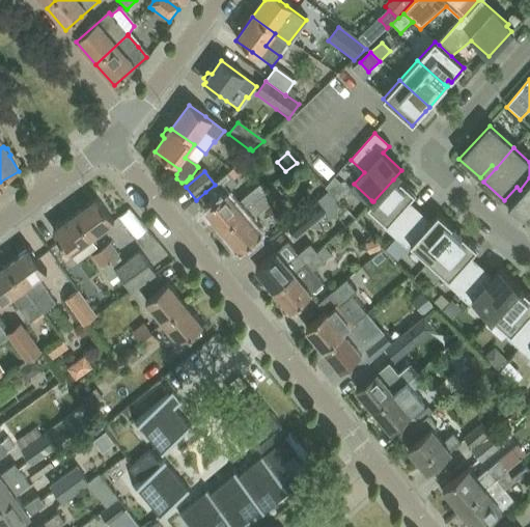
[(204,211),(222,231),(231,224),(243,214),(254,204),(261,198),(266,195),(258,187),(247,196),(247,195),(235,204),(225,193),(235,185),(227,174),(215,185),(205,192),(214,202),(204,211)]
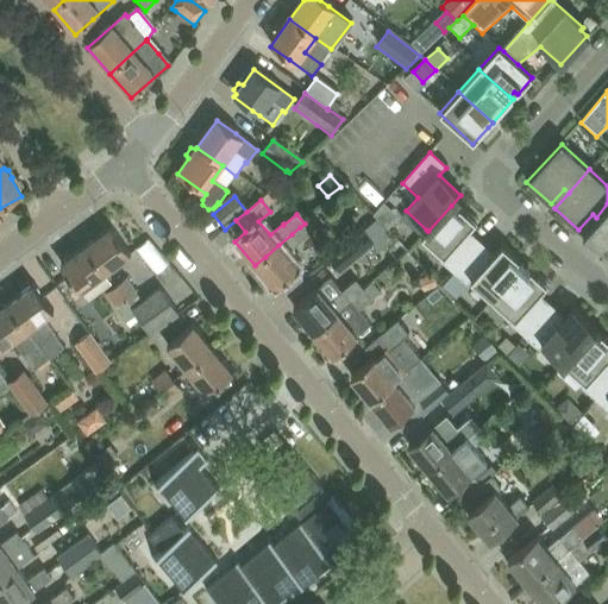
[(607,203),(596,218),(583,233),(607,255),(607,252),(607,203)]
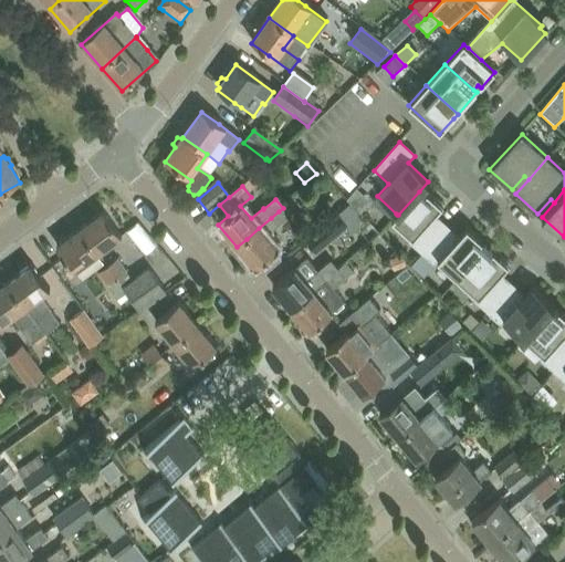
[(421,256),(446,227),(445,226),(435,216),(442,207),(427,194),(424,196),(419,191),(398,215),(397,215),(391,221),(411,240),(408,243),(419,253),(421,256)]
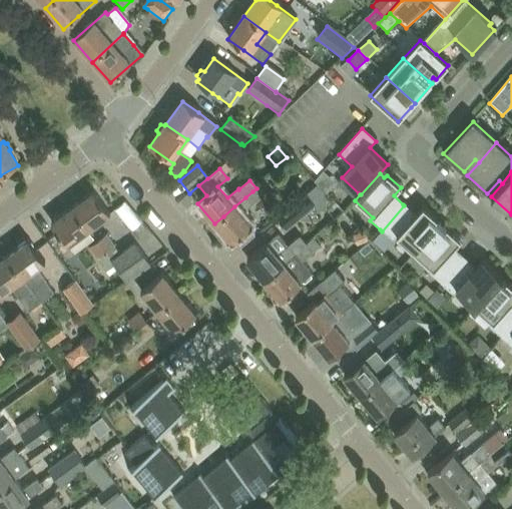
[(325,192),(336,197),(342,185),(330,179),(325,192)]
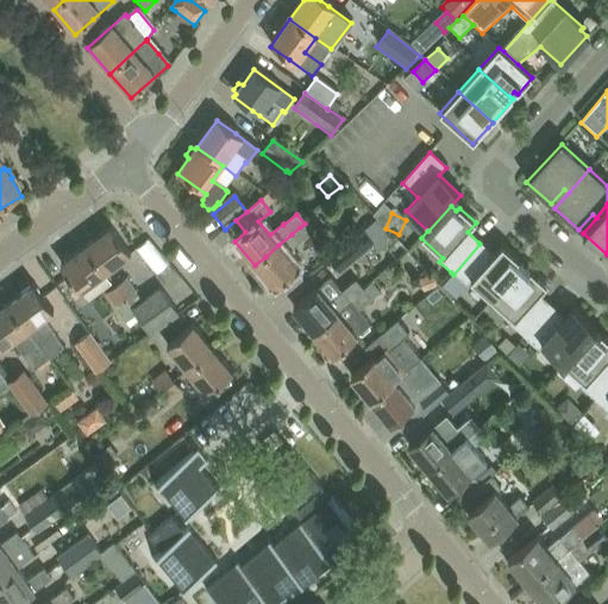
[(286,255),(323,224),(314,215),(305,224),(300,227),(292,234),(279,245),(265,257),(255,265),(275,289),(299,269),(286,255)]
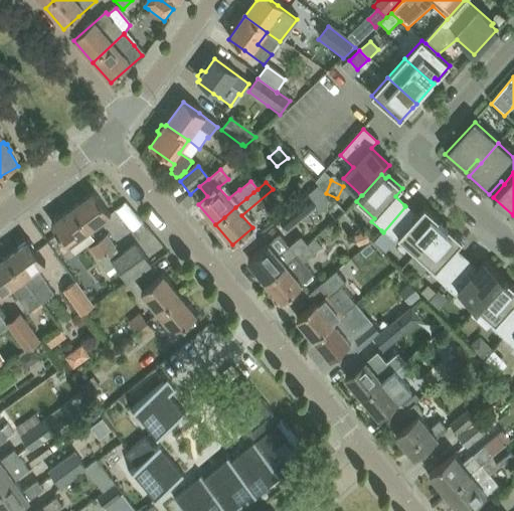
[(307,196),(278,220),(287,232),(314,208),(314,210),(326,211),(327,197),(319,188),(318,187),(307,196)]
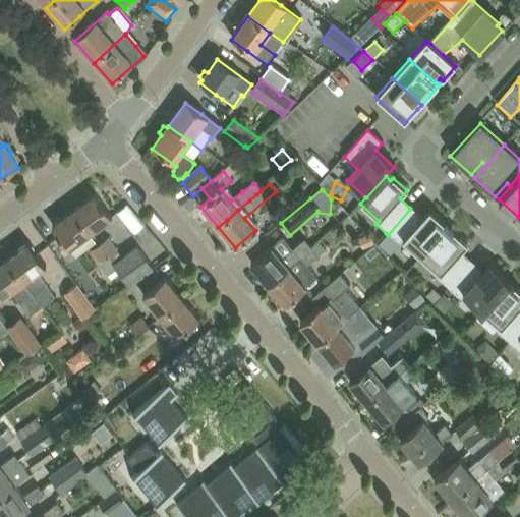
[(90,235),(95,231),(111,219),(95,196),(73,212),(90,235)]
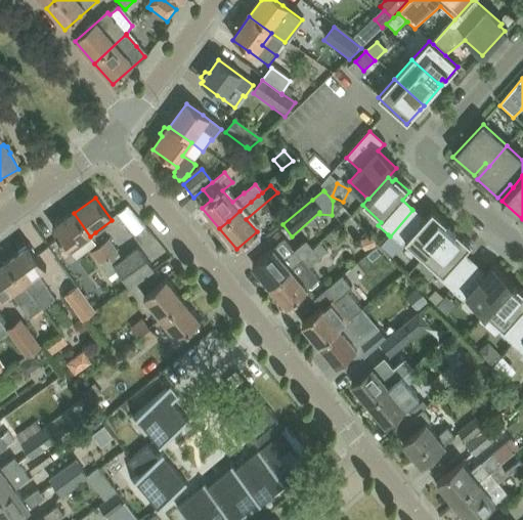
[(412,210),(390,236),(402,248),(405,244),(422,259),(424,260),(449,231),(447,230),(444,227),(446,224),(432,212),(425,220),(412,210)]
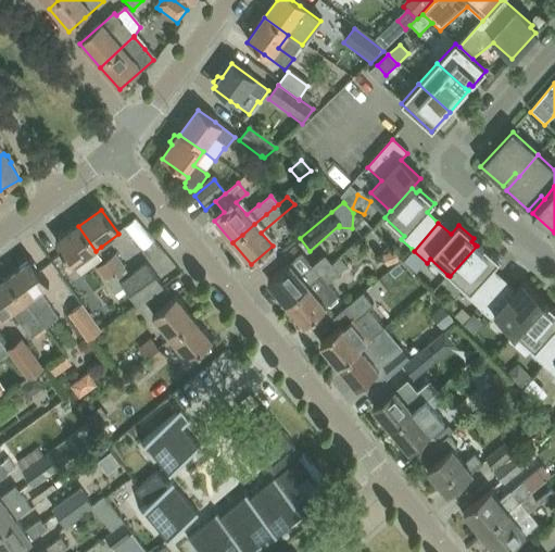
[(96,251),(78,226),(54,243),(73,268),(96,251)]
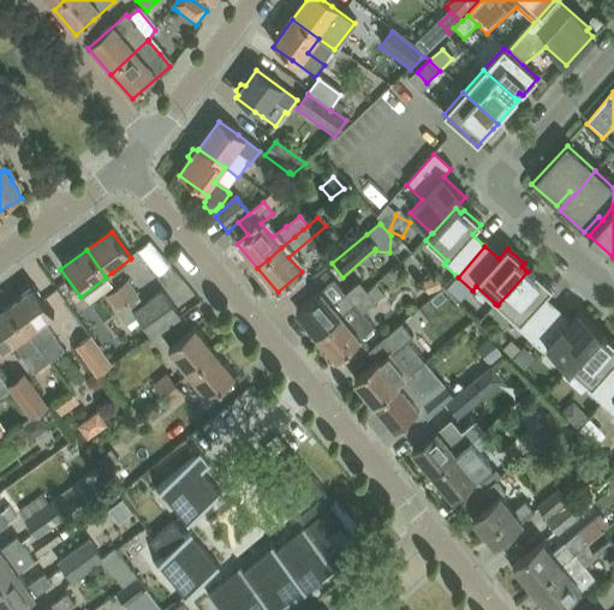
[(159,250),(144,259),(164,286),(177,276),(159,250)]
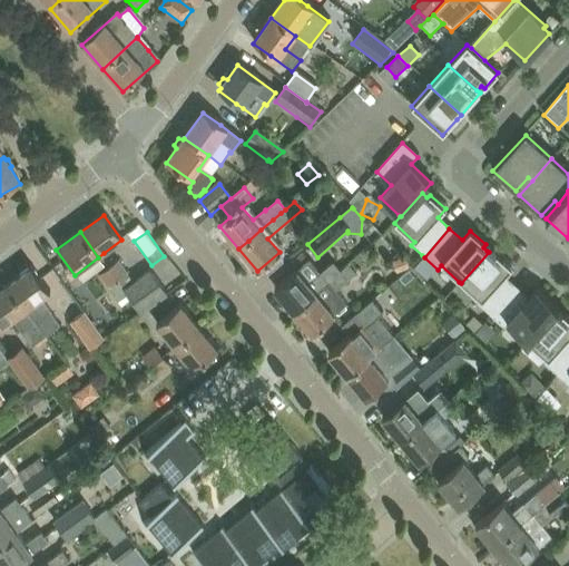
[(489,252),(461,283),(480,301),(477,305),(489,315),(490,316),(516,289),(514,286),(503,277),(511,269),(496,254),(493,257),(489,252)]
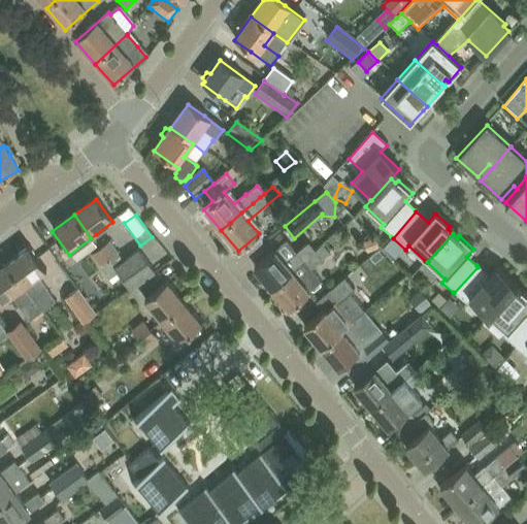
[(372,240),(364,243),(367,254),(381,250),(372,240)]
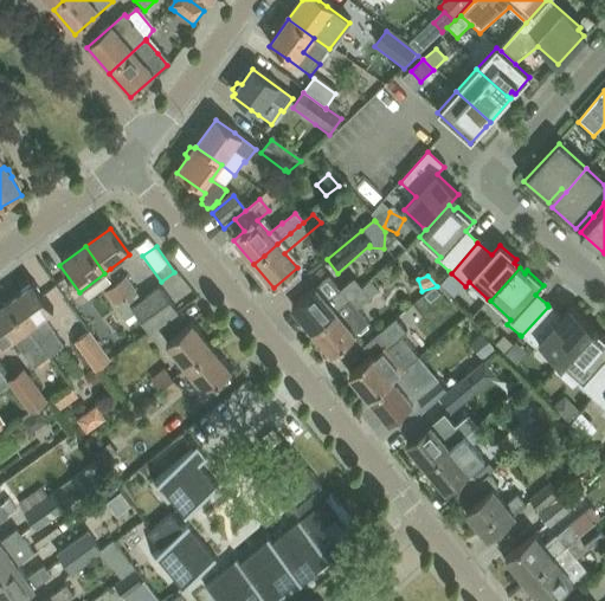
[(142,302),(135,292),(126,278),(115,286),(124,299),(135,314),(134,314),(148,334),(177,314),(160,289),(142,302)]
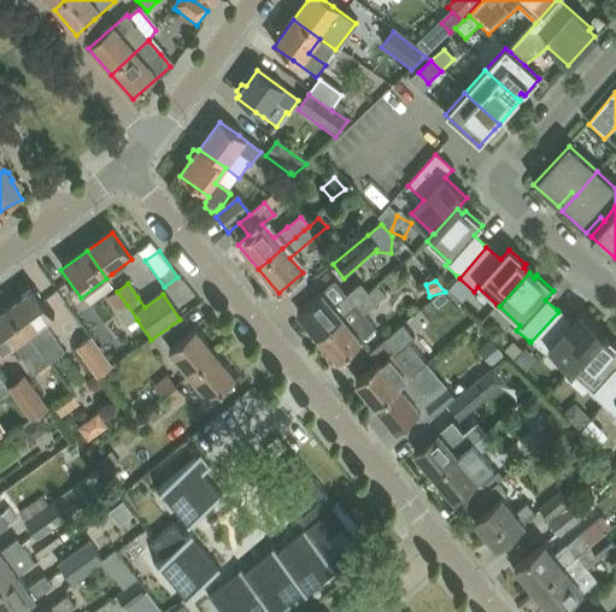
[(297,315),(317,339),(376,289),(375,288),(365,295),(359,287),(334,309),(321,294),(297,315)]
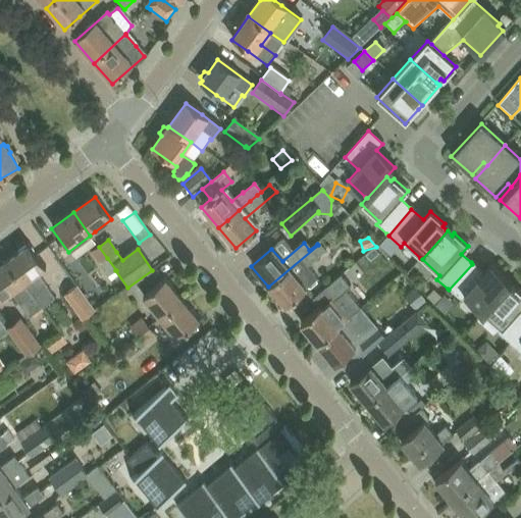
[(324,254),(318,245),(268,287),(284,307),(306,290),(305,289),(306,288),(310,291),(316,285),(316,280),(306,267),(317,259),(324,254)]
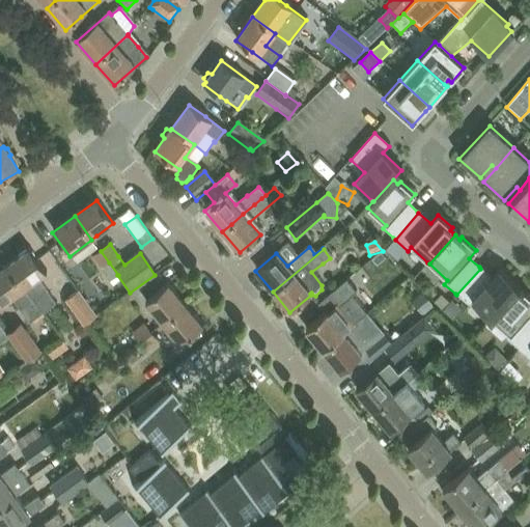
[(37,280),(47,274),(29,250),(6,267),(24,290),(32,301),(37,307),(42,313),(54,304),(37,280)]
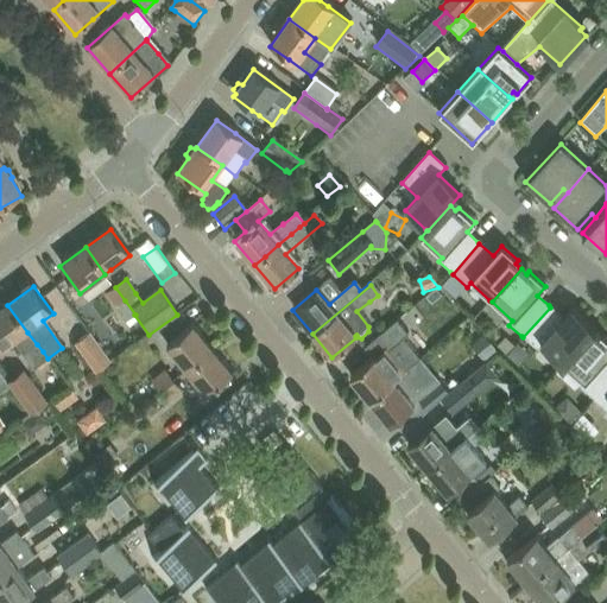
[(114,309),(125,322),(134,315),(136,315),(125,300),(115,287),(105,294),(114,309)]
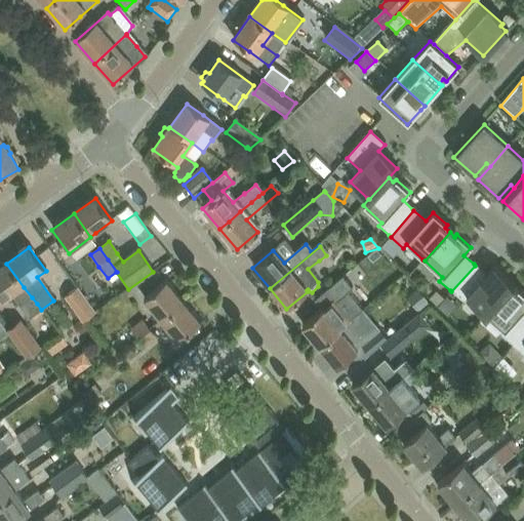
[(332,285),(341,296),(372,271),(370,270),(362,259),(332,285)]
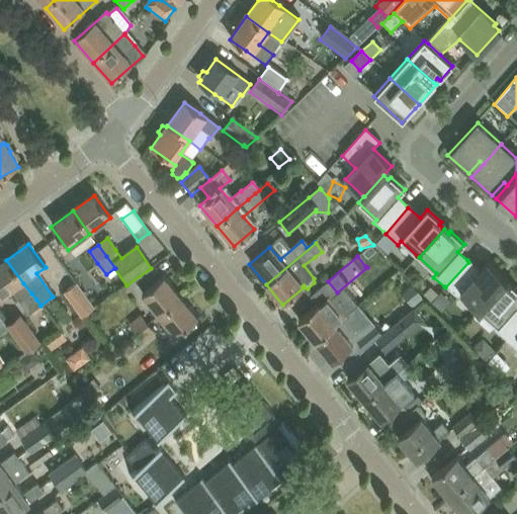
[(39,306),(40,306),(36,300),(31,293),(23,283),(6,260),(0,263),(0,295),(2,298),(11,292),(27,316),(30,314),(32,317),(42,310),(39,306)]
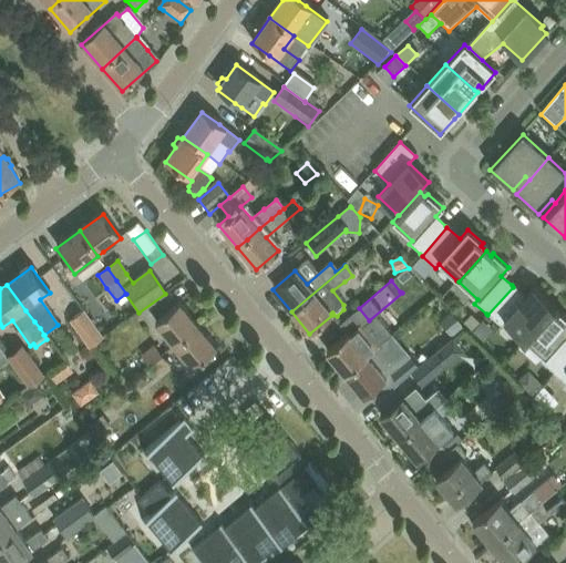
[(513,287),(487,315),(501,327),(504,323),(523,340),(524,340),(552,310),(554,307),(533,288),(525,297),(513,287)]
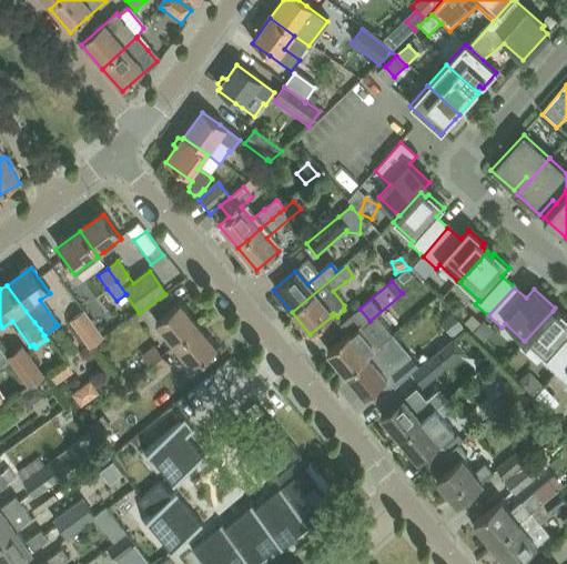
[(155,325),(174,348),(199,328),(179,305),(162,319),(155,325)]
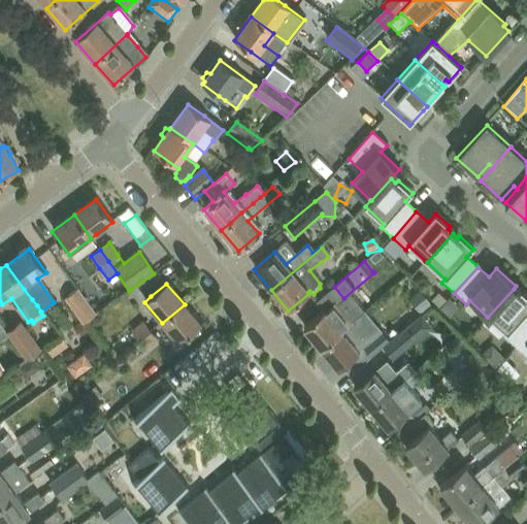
[(514,289),(488,317),(506,333),(503,337),(516,349),(526,335),(526,295),(521,290),(519,293),(514,289)]
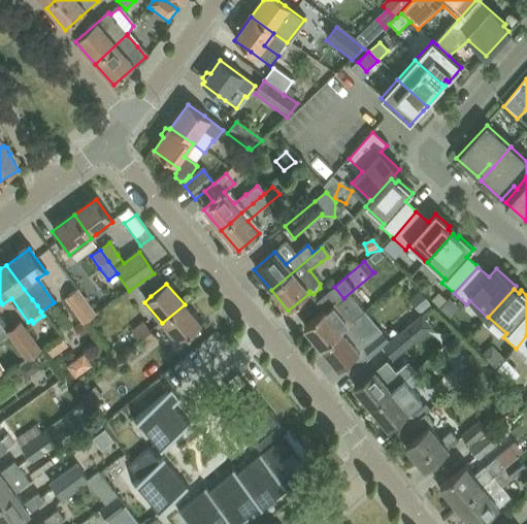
[(95,315),(78,292),(66,300),(84,324),(95,315)]
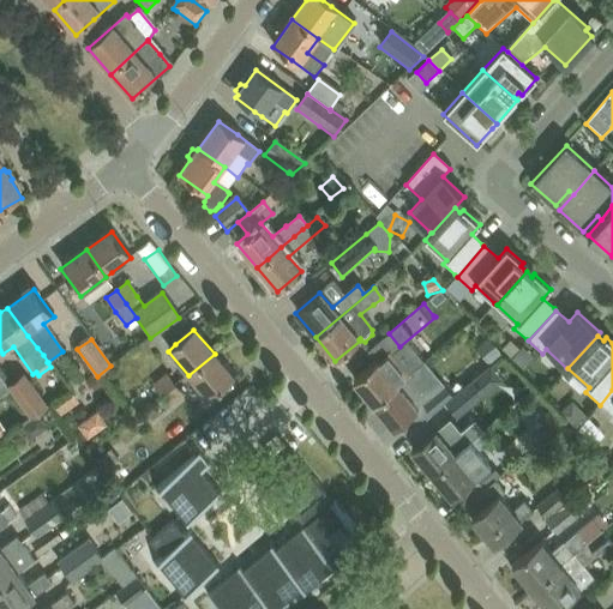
[(476,350),(488,365),(498,356),(486,342),(476,350)]
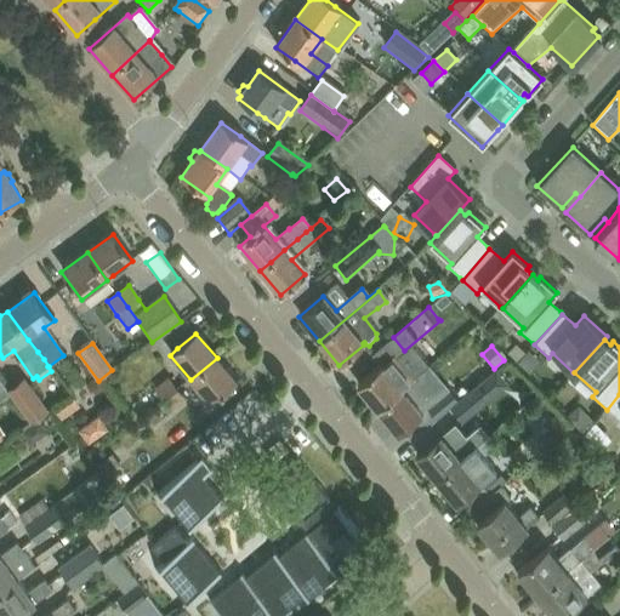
[(515,346),(506,355),(517,364),(525,355),(515,346)]
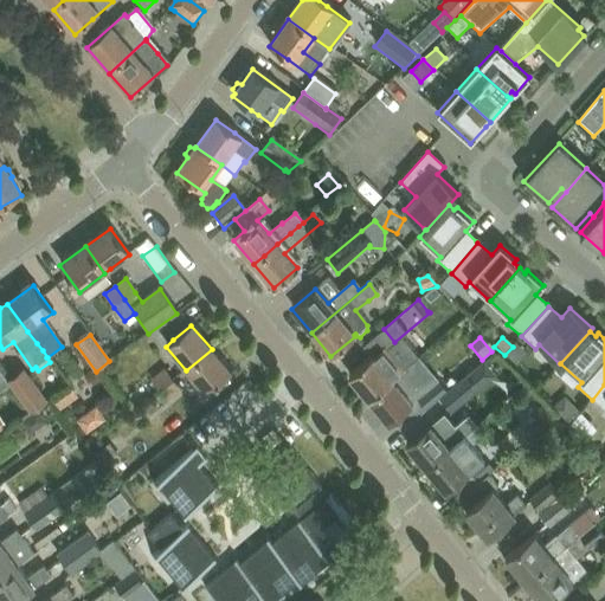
[(380,392),(405,370),(386,346),(367,362),(348,377),(368,401),(379,392),(380,392)]
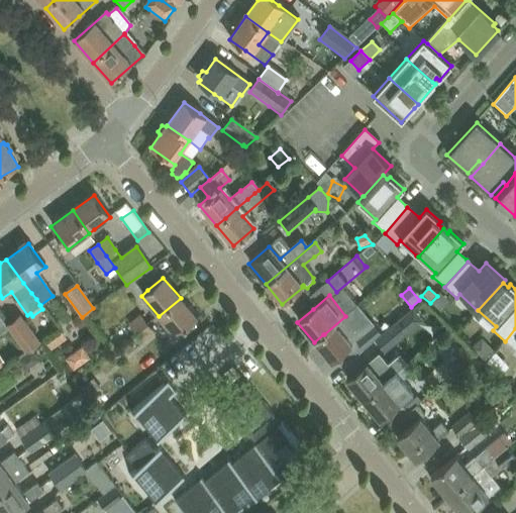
[(181,298),(159,316),(175,336),(182,332),(197,319),(181,298)]
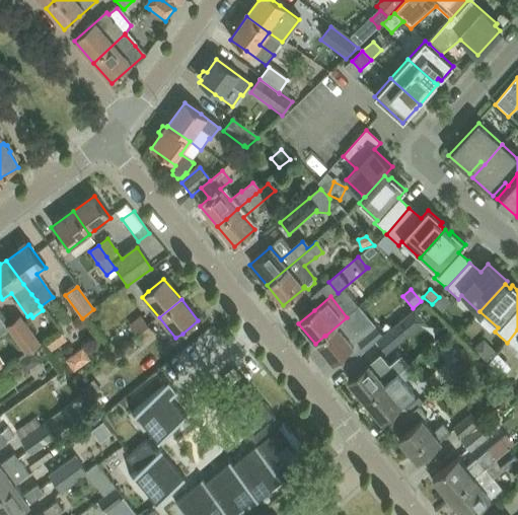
[(343,334),(364,315),(359,308),(347,317),(325,336),(315,344),(333,364),(354,347),(343,334)]
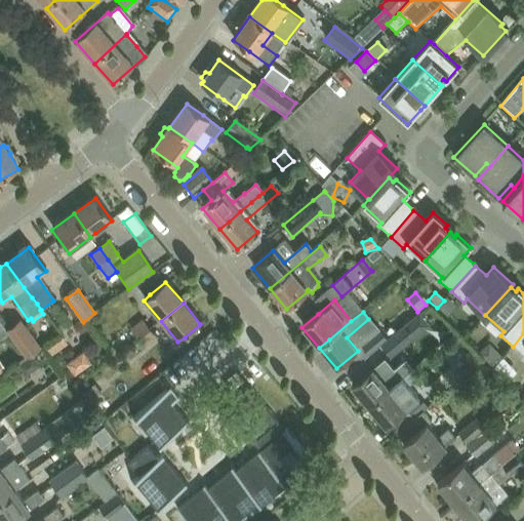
[(37,352),(40,350),(19,321),(4,331),(11,341),(26,360),(31,356),(37,352)]
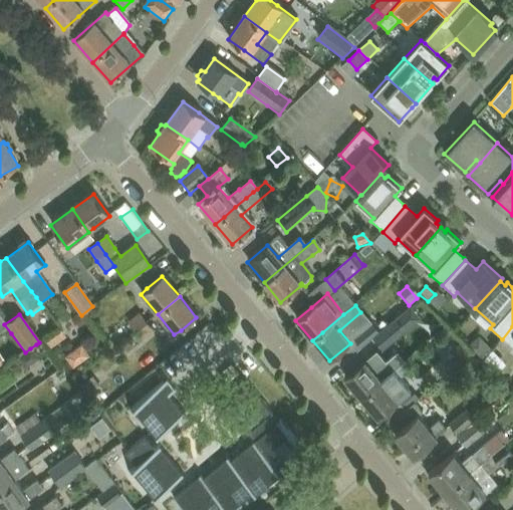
[(373,338),(373,339),(382,349),(406,330),(404,329),(411,324),(403,314),(397,320),(396,319),(378,333),(378,334),(373,338)]
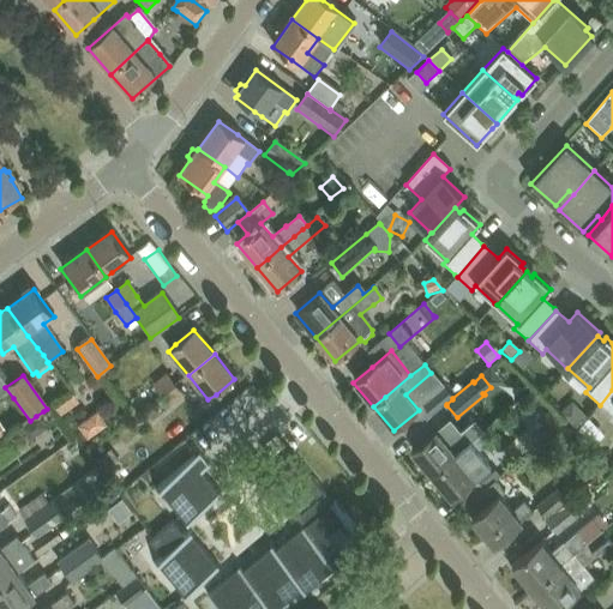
[(161,397),(174,386),(167,377),(154,387),(161,397)]
